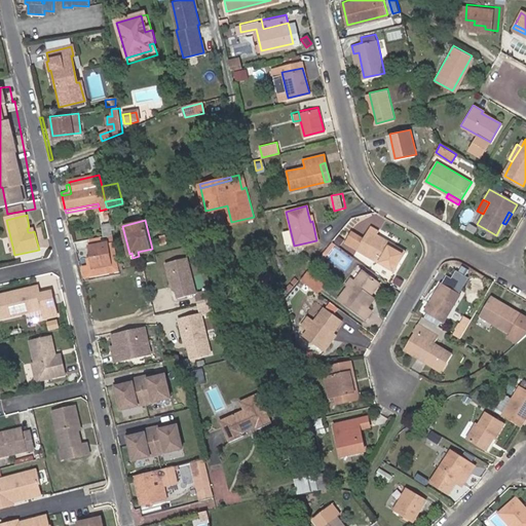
[(113,235),(110,224),(100,226),(102,237),(113,235)]
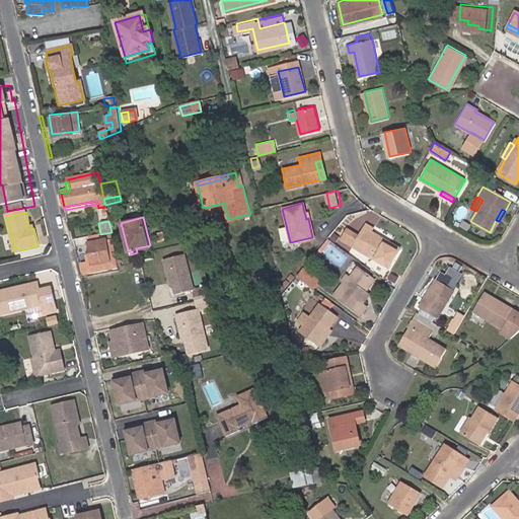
[(400,249),(372,232),(373,228),(365,224),(352,245),(390,267),(400,249)]
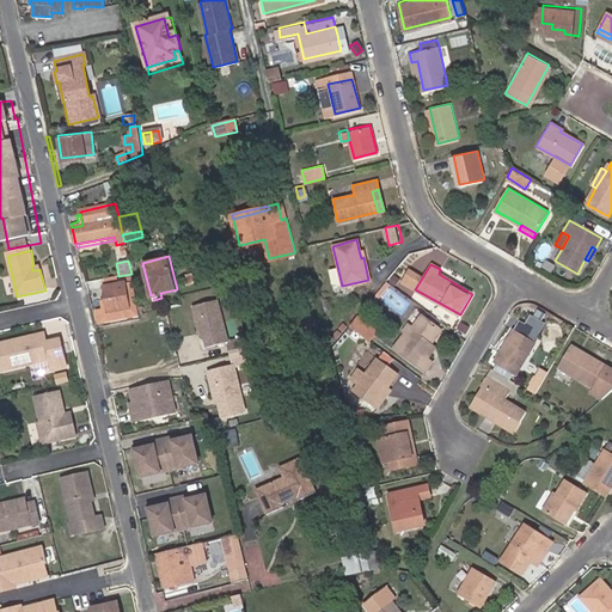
[(415,289),(421,280),(407,273),(401,282),(415,289)]
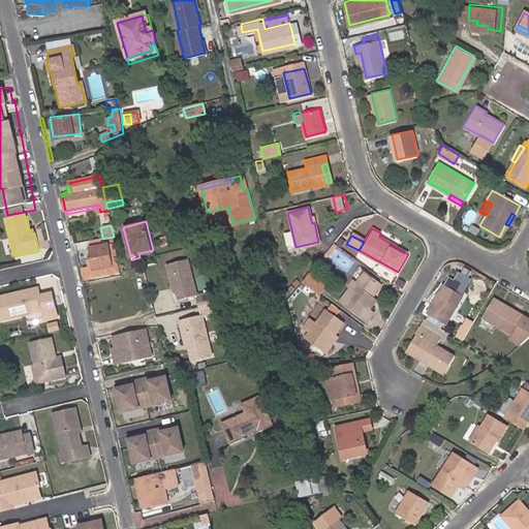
[(107,246),(90,249),(93,269),(83,271),(84,278),(95,277),(105,275),(116,273),(115,269),(119,269),(117,255),(110,256),(107,246)]
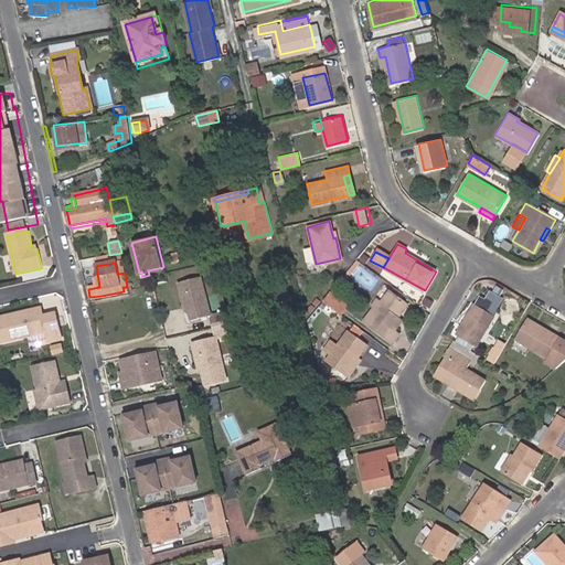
[(180,281),(190,321),(215,315),(205,275),(180,281)]
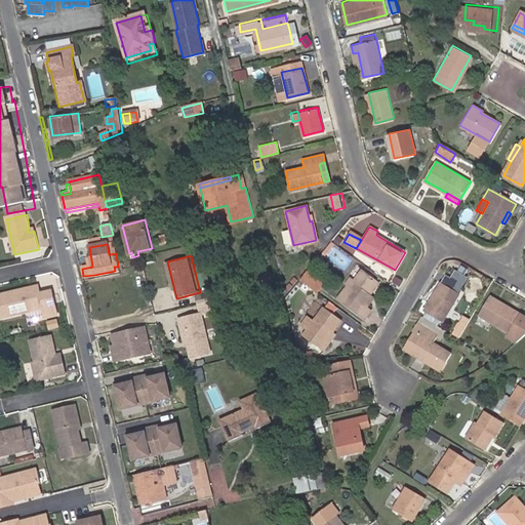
[(165,266),(157,268),(163,294),(171,292),(165,266)]
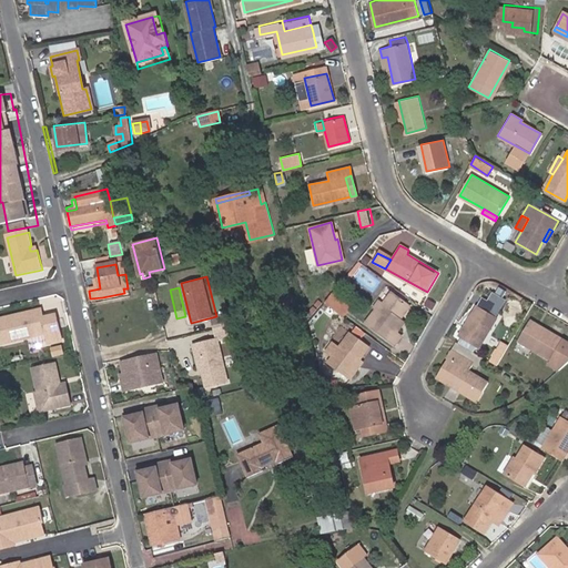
[(170,290),(159,292),(166,322),(176,318),(170,290)]
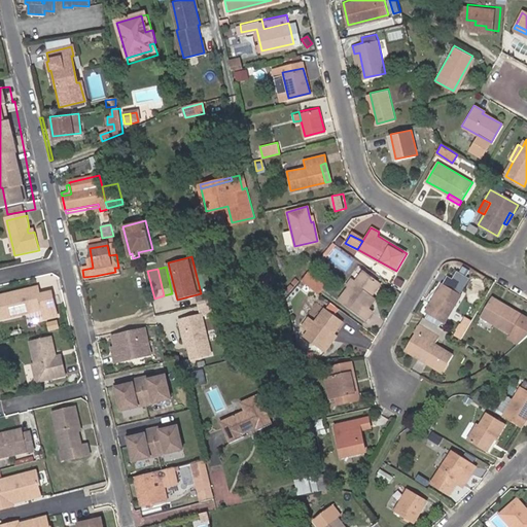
[(307,271),(300,280),(317,293),(324,284),(307,271)]
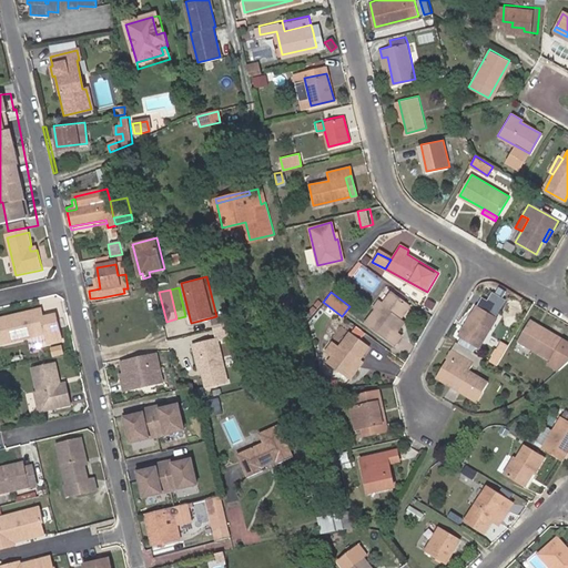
[(396,323),(398,321),(409,306),(392,294),(382,306),(377,302),(374,308),(376,310),(366,323),(395,343),(401,336),(396,333),(401,326),(396,323)]
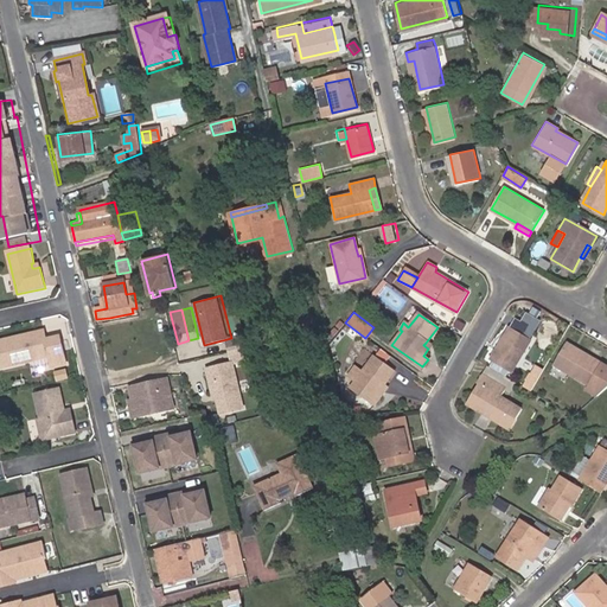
[(510,327),(491,360),(511,372),(531,339),(510,327)]
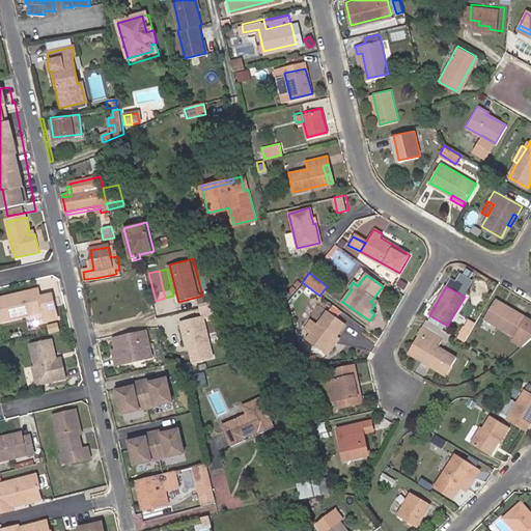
[(52,296),(40,298),(38,289),(0,298),(0,319),(0,322),(43,311),(46,322),(58,319),(52,296)]
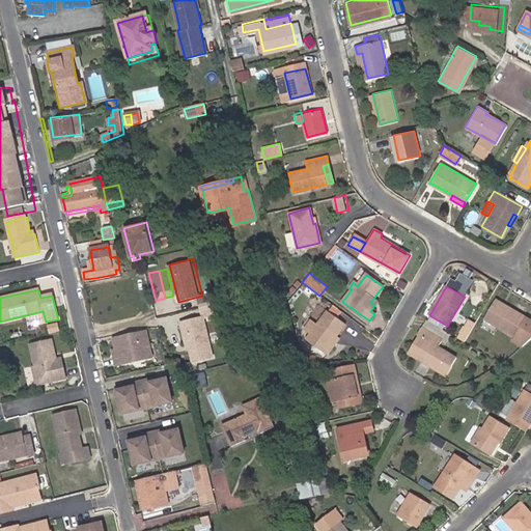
[(484,318),(515,337),(511,341),(522,347),(530,338),(530,322),(526,318),(496,300),(484,318)]
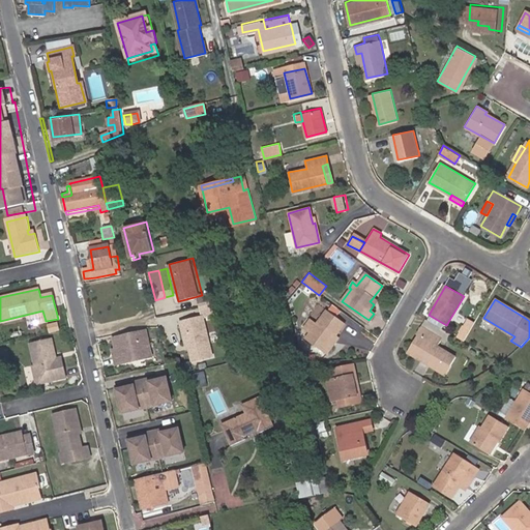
[(141,302),(126,304),(127,312),(142,308),(141,302)]
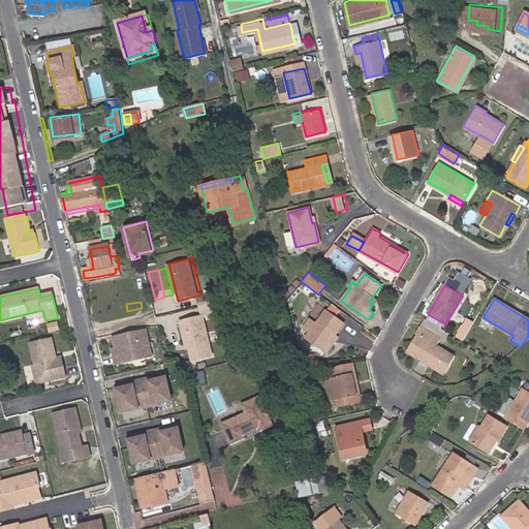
[(330,341),(336,333),(345,320),(328,308),(317,321),(314,325),(311,329),(306,336),(327,350),(332,343),(330,341)]
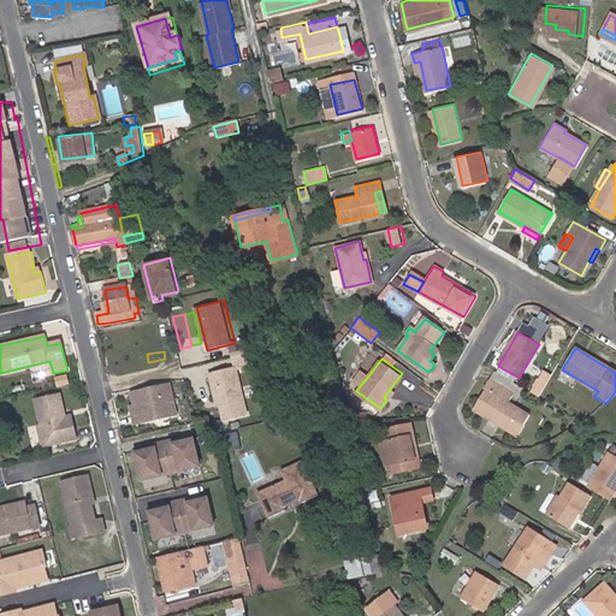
[(224,420),(247,414),(236,368),(209,375),(217,402),(219,401),(224,420)]
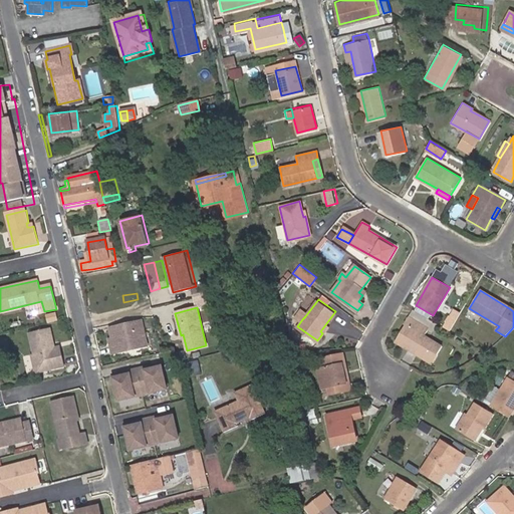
[(308,312),(302,307),(296,315),(302,319),(305,316),(308,312)]
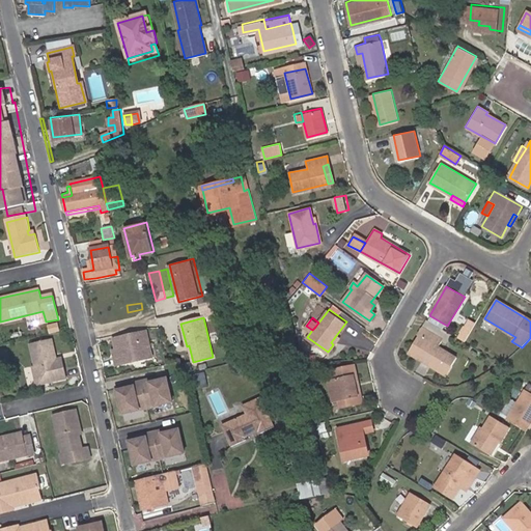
[(467,337),(476,322),(470,317),(460,334),(467,337)]
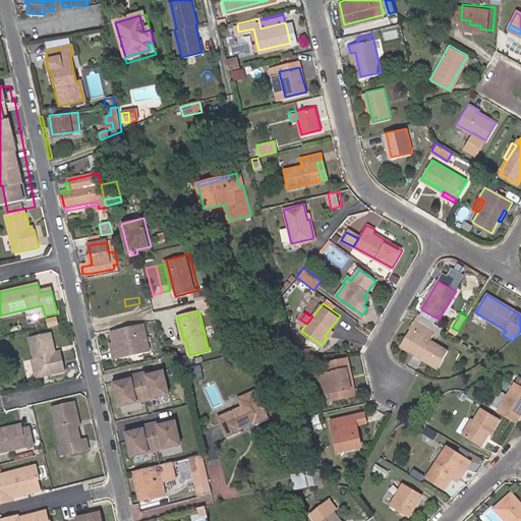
[(159,327),(167,325),(164,313),(148,317),(151,332),(160,330),(159,327)]
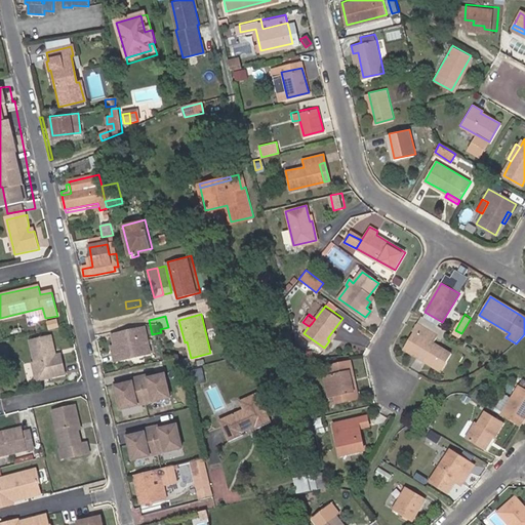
[(446,331),(422,317),(417,324),(439,336),(442,338),(446,331)]
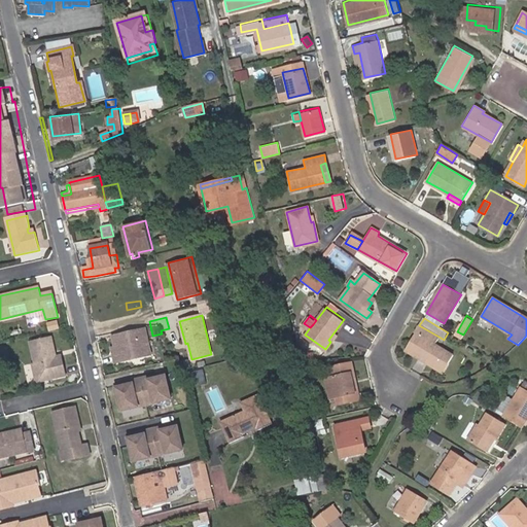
[(59,319),(49,322),(51,329),(62,326),(59,319)]
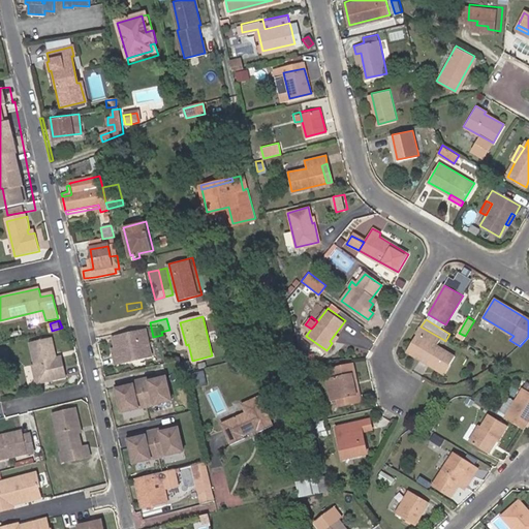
[(407,351),(438,371),(443,362),(449,365),(455,356),(438,346),(442,339),(421,327),(416,335),(417,335),(407,351)]
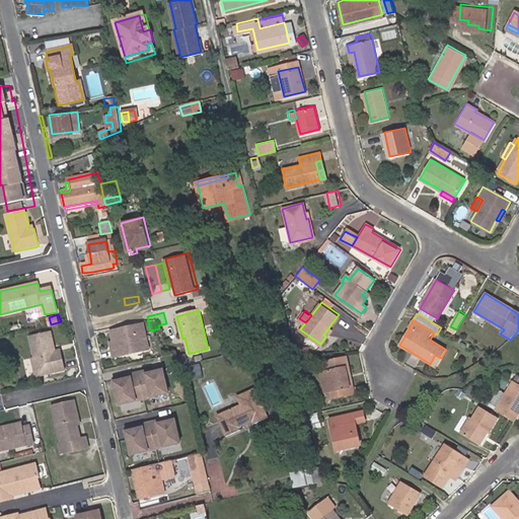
[(331,328),(329,326),(323,335),(325,337),(331,328)]
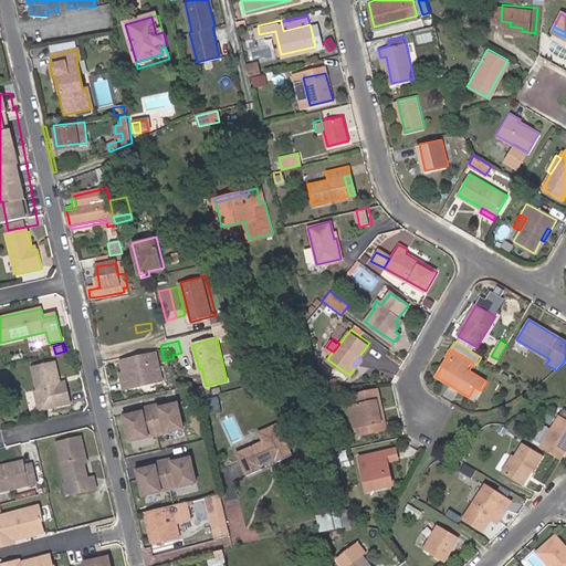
[(488,362),(494,365),(498,359),(491,356),(488,362)]
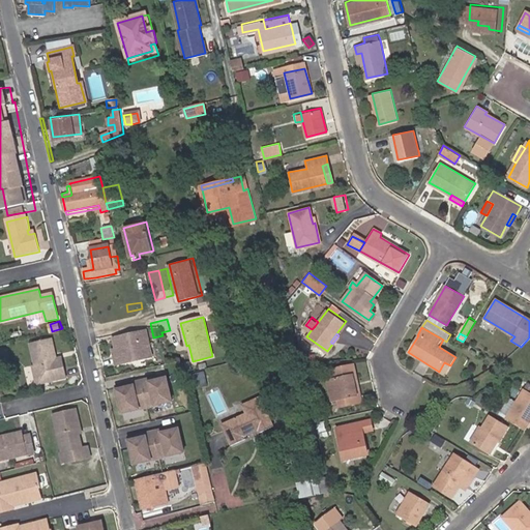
[(52,339),(31,344),(36,365),(37,369),(34,374),(35,378),(39,381),(40,383),(66,378),(61,358),(57,359),(54,359),(53,354),(56,353),(52,339)]
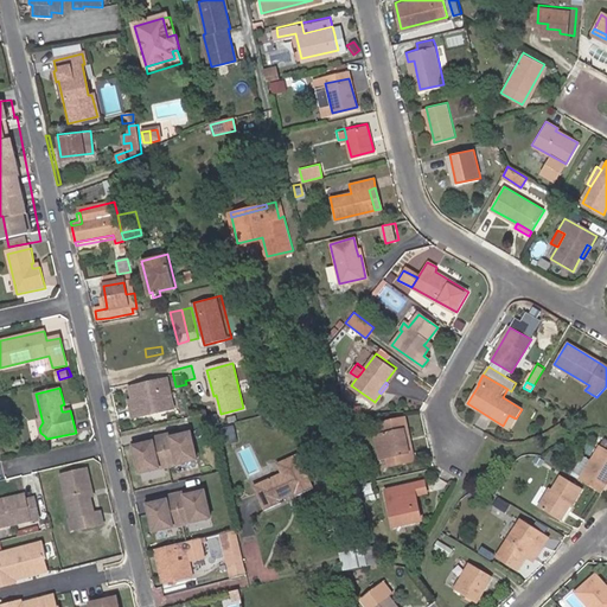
[(123,408),(128,430),(168,422),(166,408),(132,415),(129,407),(123,408)]
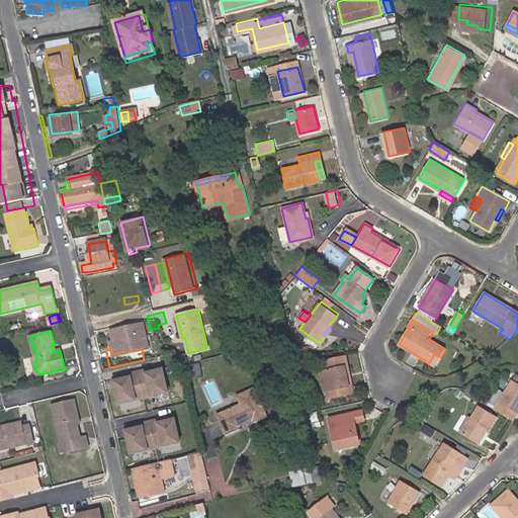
[(434,354),(429,363),(435,367),(440,357),(434,354)]
